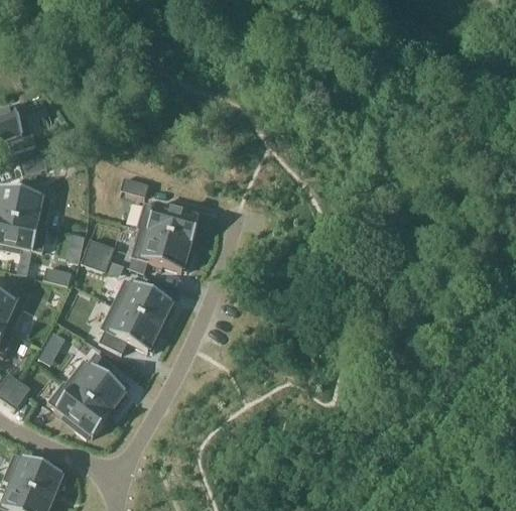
[(0,142),(7,140),(11,152),(35,144),(22,105),(8,110),(7,105),(0,107),(0,142)]
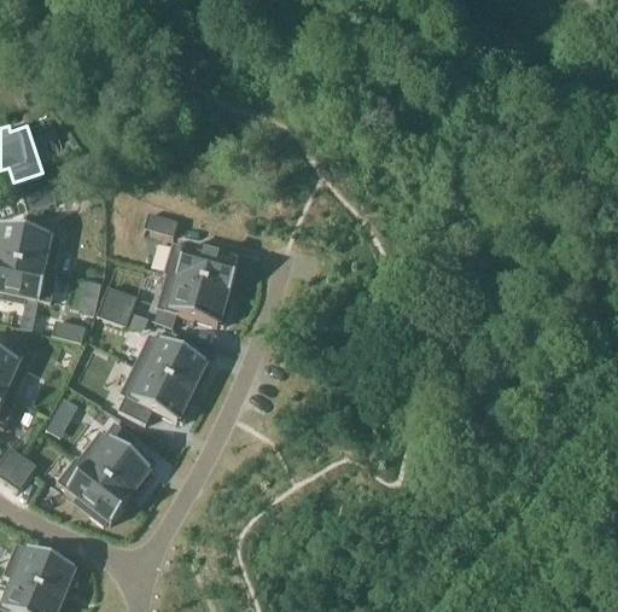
[(51,187),(22,197),(27,211),(57,202),(51,187)]
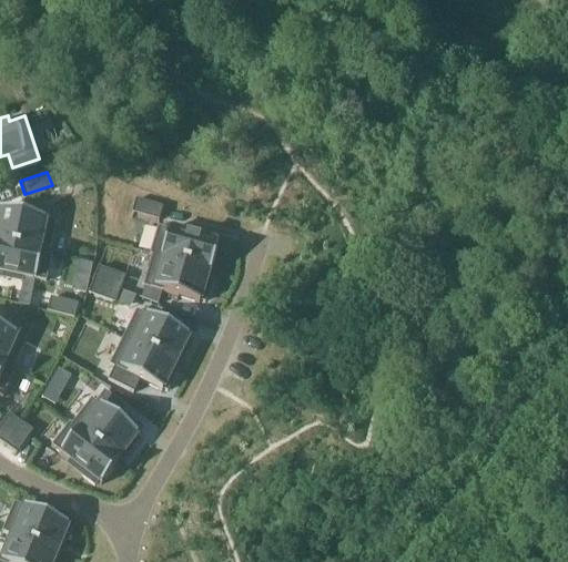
[(135,195),(132,208),(159,217),(163,203),(135,195)]
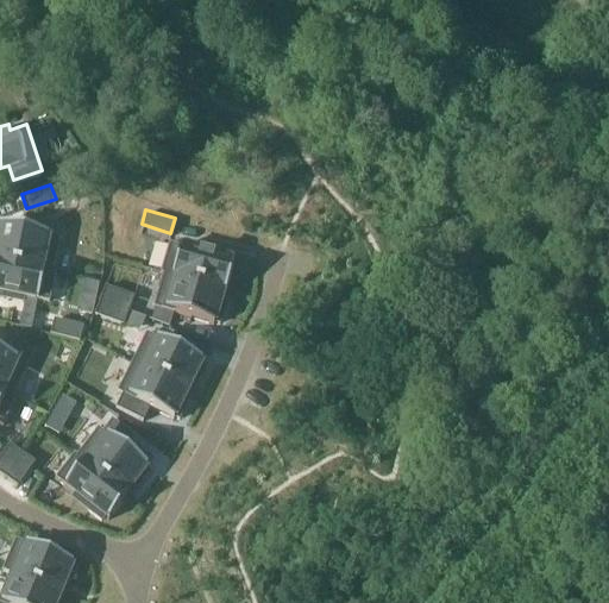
[(0,257),(23,262),(52,269),(54,268),(61,233),(0,220),(0,257)]
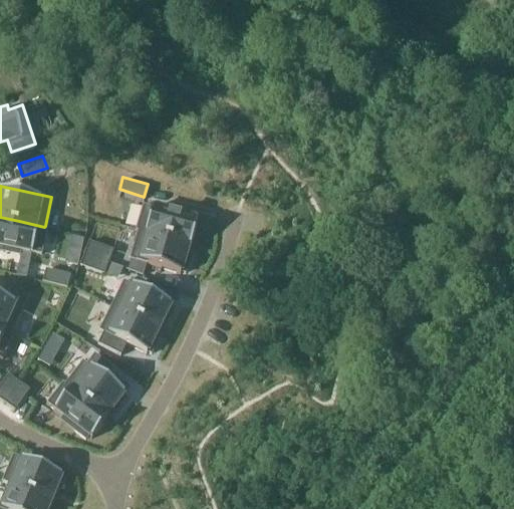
[(143,202),(136,227),(138,228),(139,227),(189,241),(189,242),(191,243),(198,218),(194,217),(195,212),(194,212),(181,208),(180,213),(143,202)]
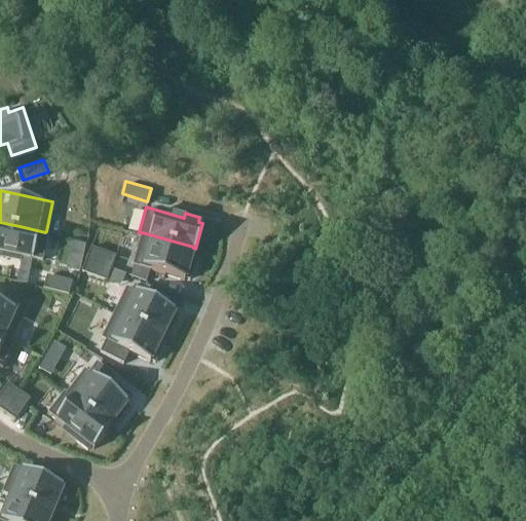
[(0,253),(4,254),(4,250),(22,253),(22,258),(16,278),(27,281),(33,256),(43,258),(48,231),(46,231),(45,232),(20,226),(0,222),(0,253)]
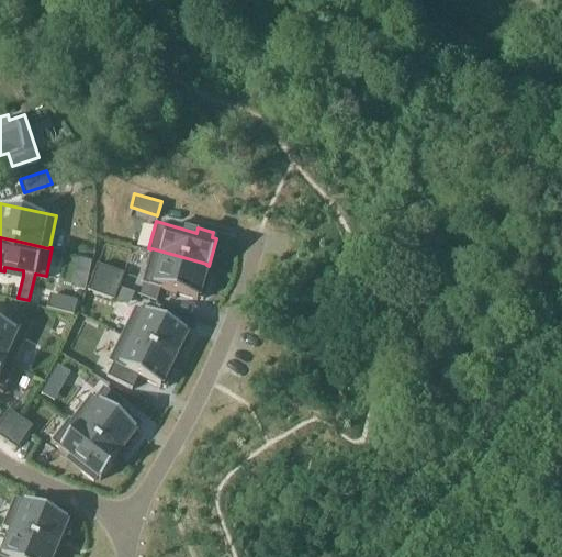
[(150,249),(142,280),(198,296),(198,293),(203,296),(208,279),(203,278),(206,265),(206,264),(152,248),(150,249)]
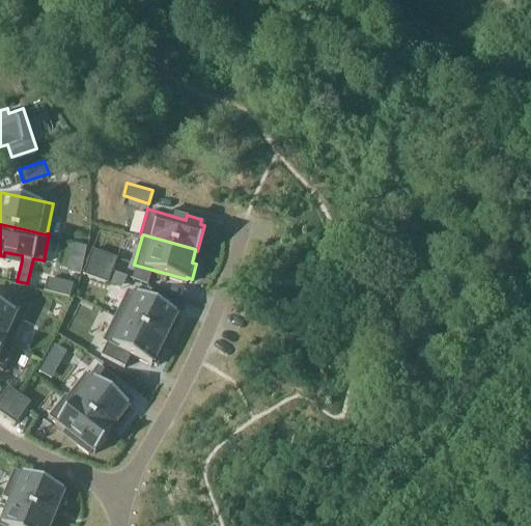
[(71,252),(84,254),(86,244),(73,241),(71,252)]
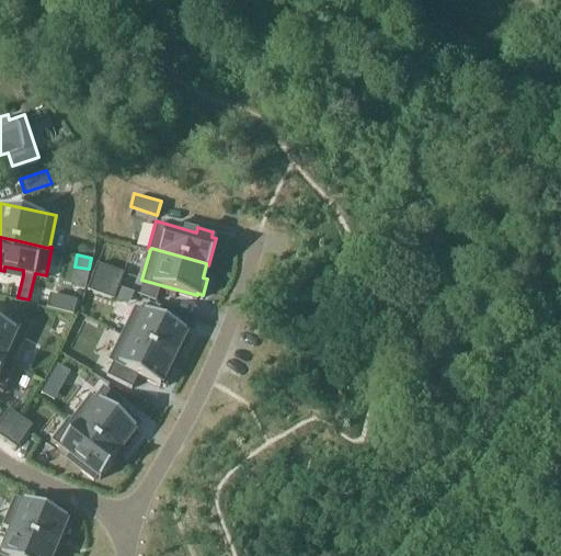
[(98,259),(92,272),(118,283),(124,270),(98,259)]
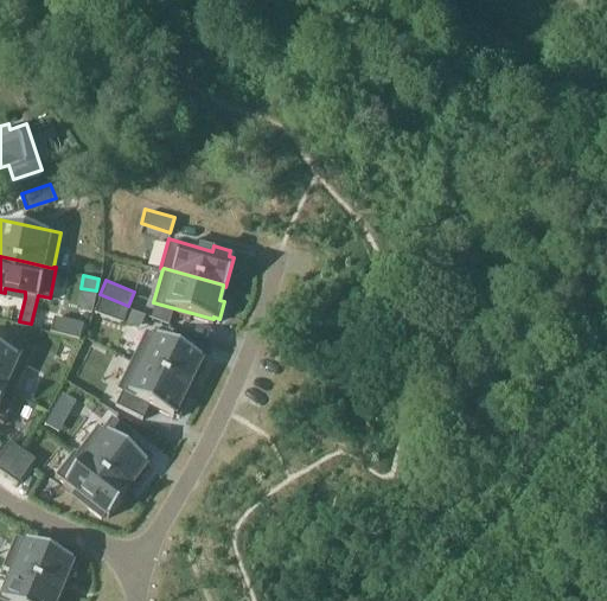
[(100,294),(94,308),(122,320),(128,306),(100,294)]
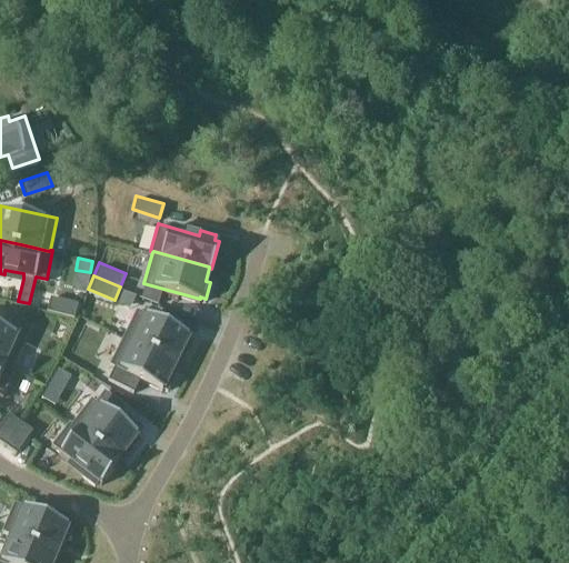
[(50,293),(47,308),(73,314),(78,301),(50,293)]
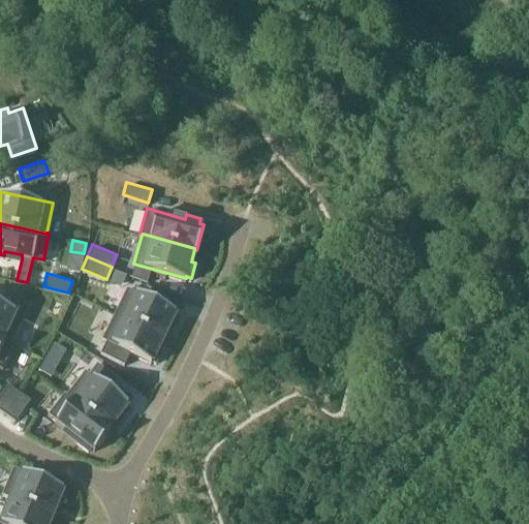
[(127,285),(115,311),(163,335),(169,324),(174,326),(179,314),(175,312),(176,310),(127,285)]
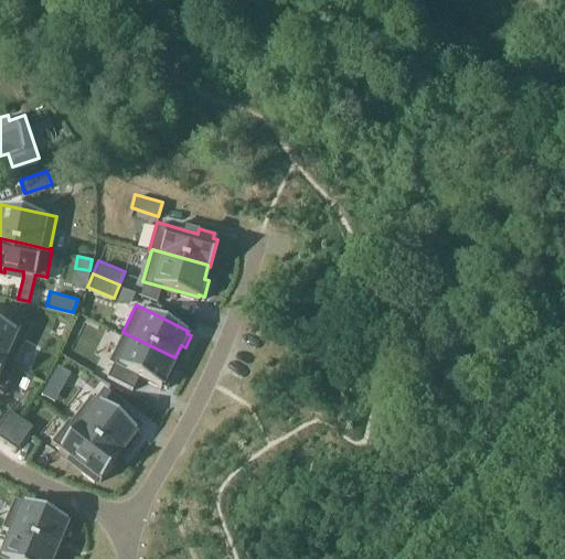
[(0,358),(12,364),(13,363),(32,321),(7,310),(1,322),(0,322),(0,358)]
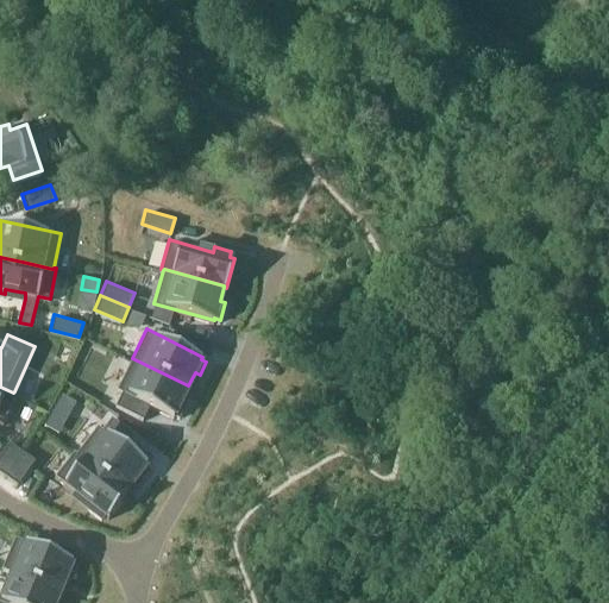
[(123,390),(117,403),(143,418),(150,403),(174,415),(175,413),(180,415),(186,402),(182,400),(188,385),(132,358),(118,388),(123,390)]
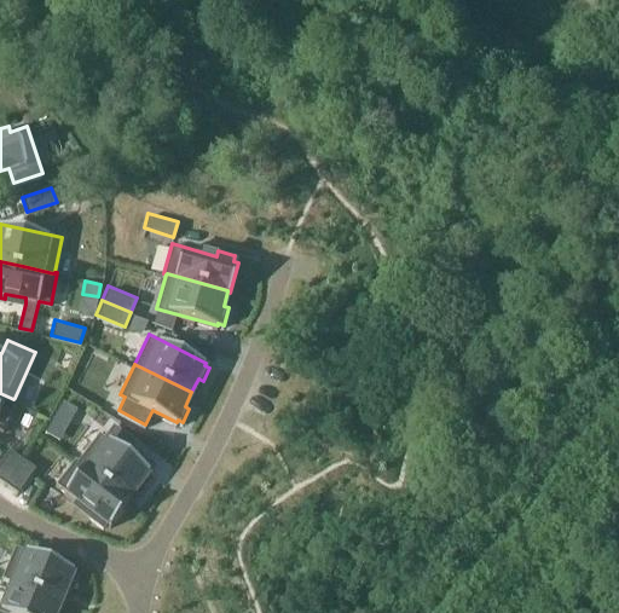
[(0,426),(4,428),(17,399),(15,398),(13,399),(0,393),(0,426)]
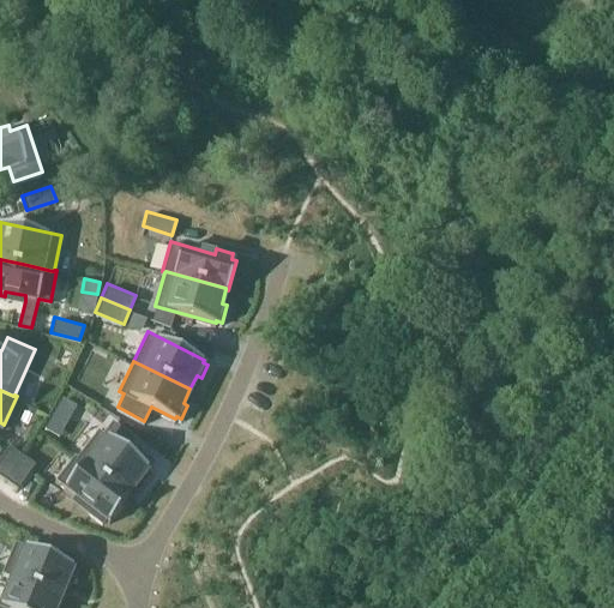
[(71,414),(78,403),(64,395),(56,407),(71,414)]
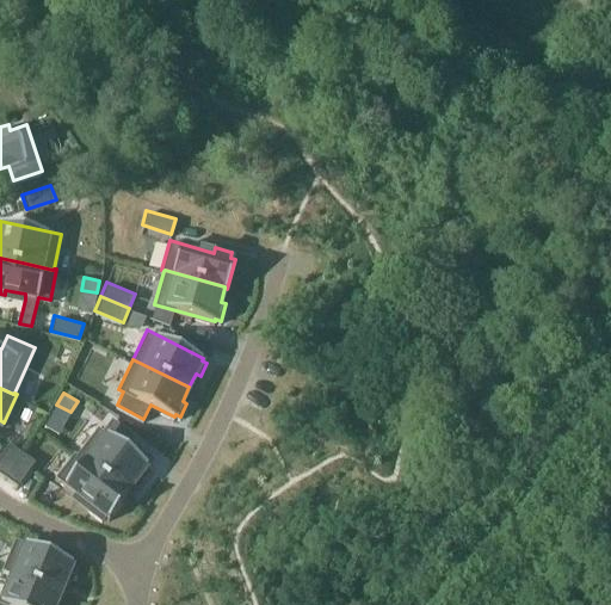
[(78,452),(76,454),(127,492),(127,491),(136,480),(140,483),(150,469),(147,465),(148,463),(128,448),(136,436),(112,417),(103,428),(99,425),(78,452)]
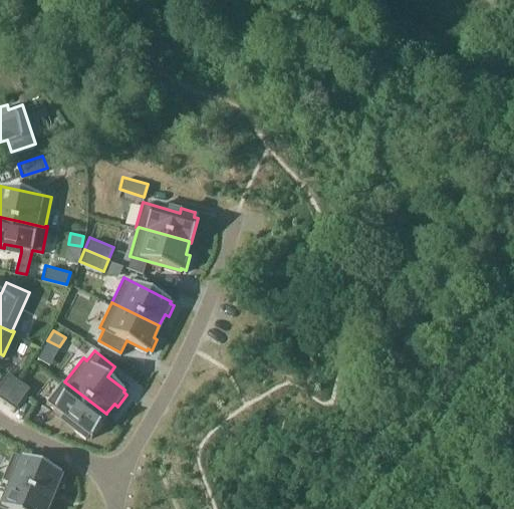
[(9,371),(0,383),(0,397),(4,400),(19,379),(9,371)]
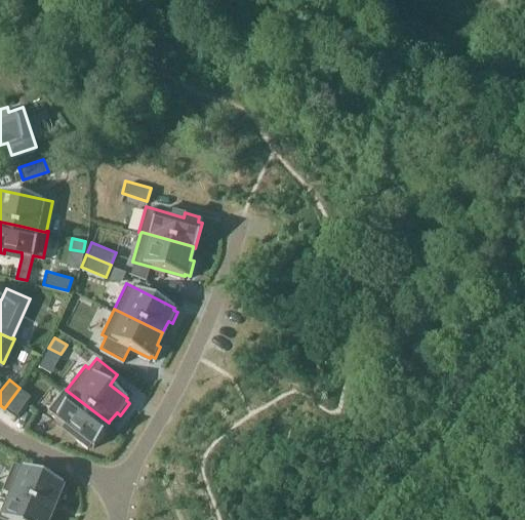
[(19,388),(4,408),(15,416),(31,395),(19,388)]
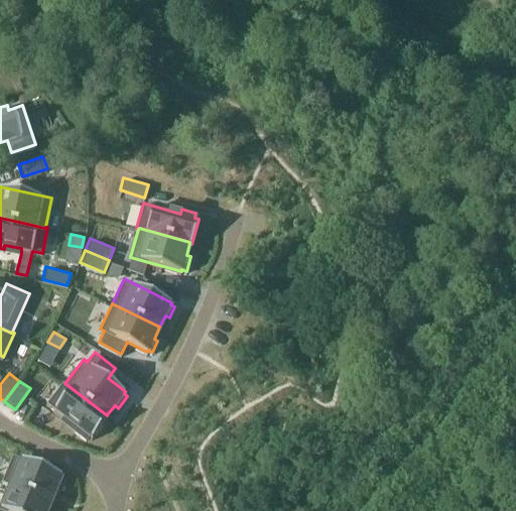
[(63,381),(47,401),(78,425),(75,428),(86,437),(89,433),(93,436),(109,416),(107,414),(107,415),(65,383),(66,382),(63,381)]
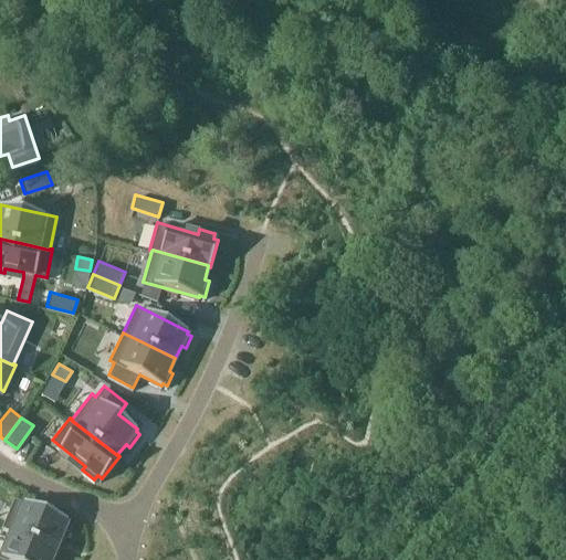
[(14,497),(2,526),(12,530),(12,529),(56,547),(62,534),(66,536),(72,524),(67,521),(69,519),(14,497)]
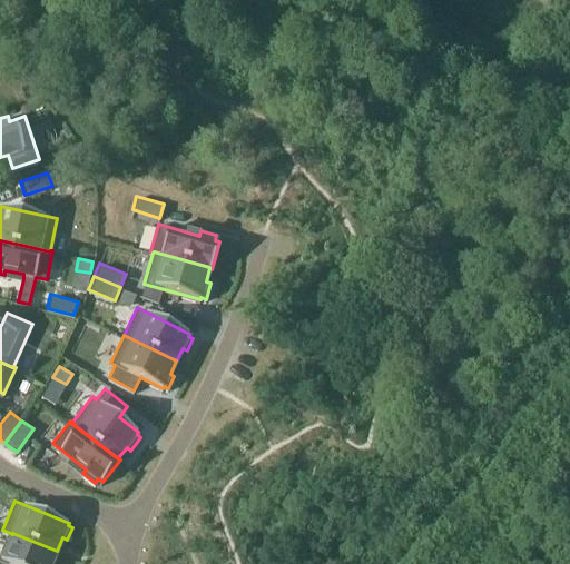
[(0,558),(0,563),(51,563),(57,551),(12,533),(12,534),(1,560),(0,558)]
